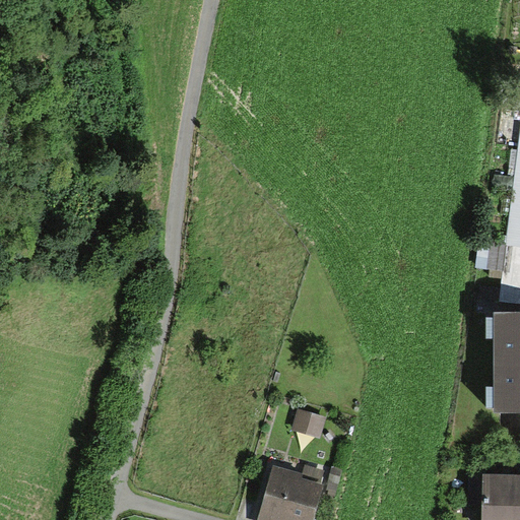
[(519,133),(499,297),(519,300),(519,133)]
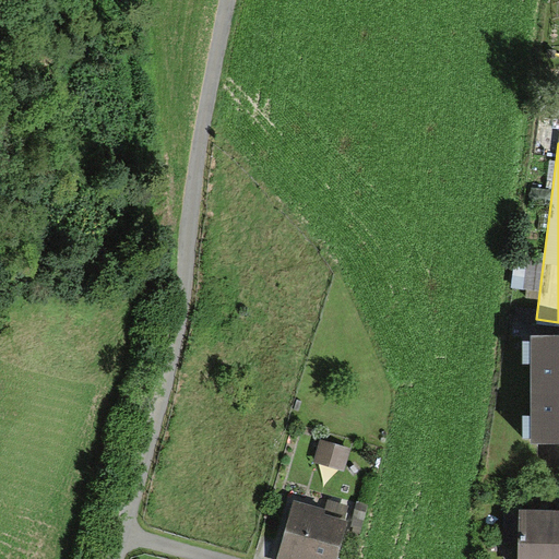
[(530,441),(558,441),(558,335),(531,335),(530,441)]
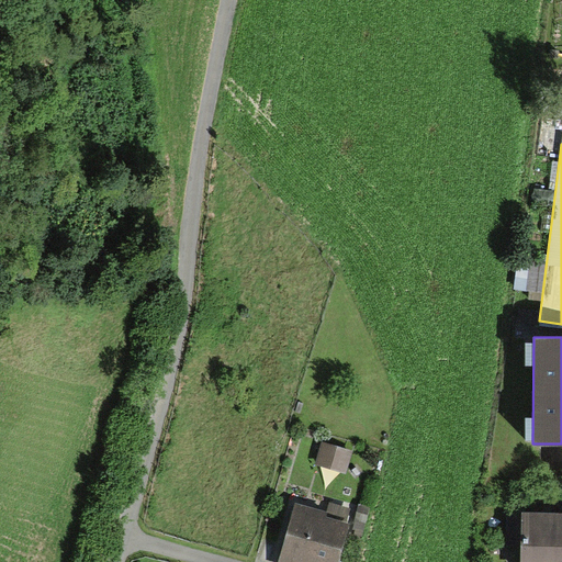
[(352,451),(323,442),(315,463),(345,473),(352,451)]
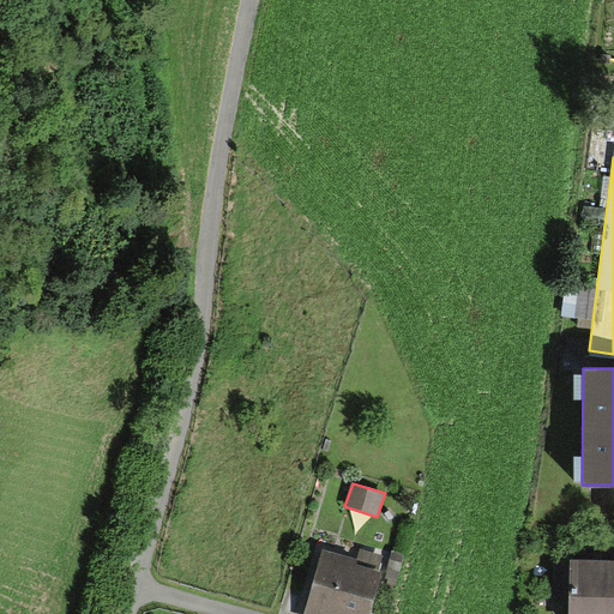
[(369,613),(383,572),(377,571),(380,558),(361,552),(359,561),(325,551),(304,613),(369,613)]
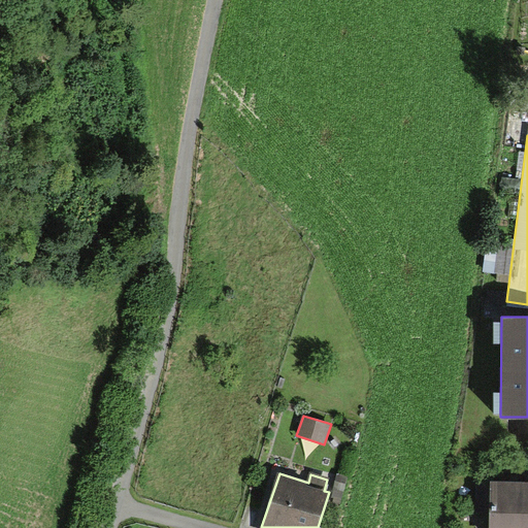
[(527,527),(527,484),(490,483),(488,527),(527,527)]
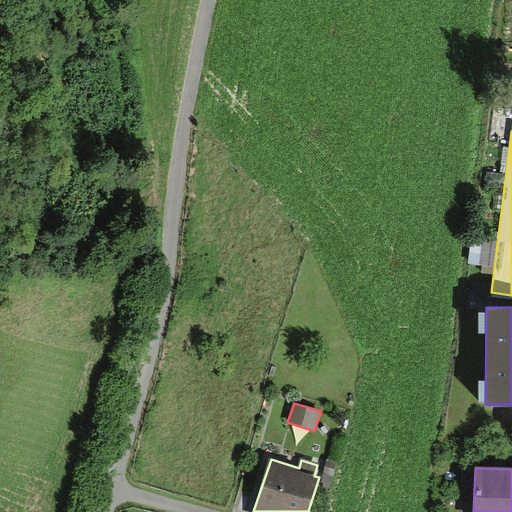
All buildings are outlined.
